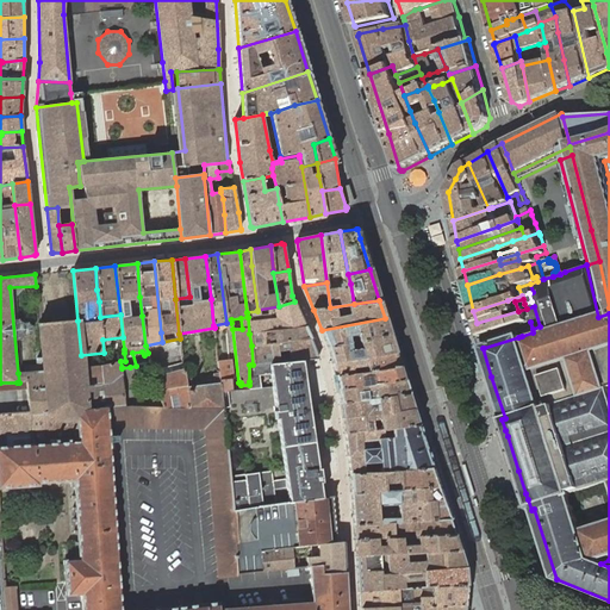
[(257,311),(247,312),(247,317),(248,317),(249,334),(305,327),(294,302),(279,306),(257,310),(257,311)]
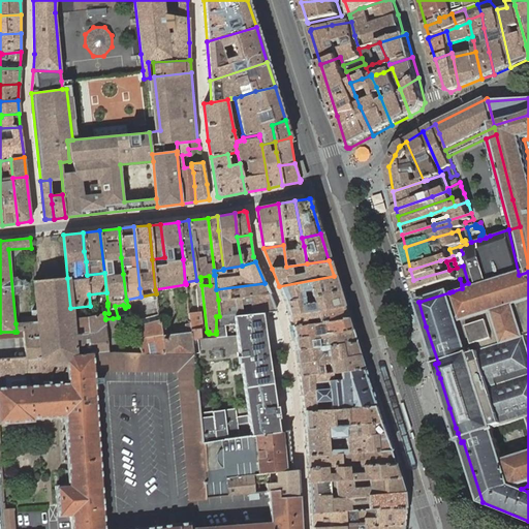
[(457,268),(460,279),(462,285),(468,283),(463,266),(457,268)]
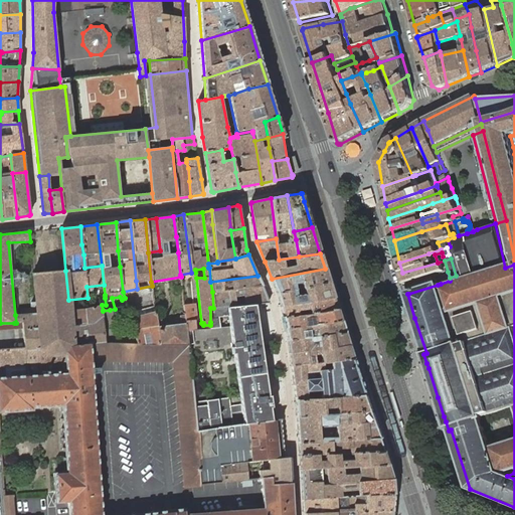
[(436,275),(448,272),(445,261),(438,263),(402,273),(405,284),(436,275)]
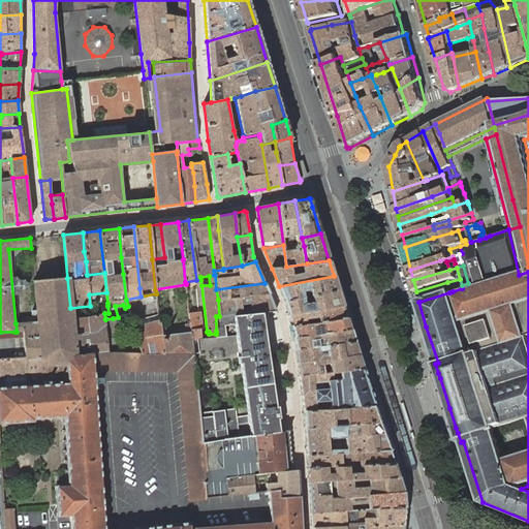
[(287,310),(289,314),(321,309),(343,306),(338,290),(334,276),(279,286),(284,300),(287,310)]
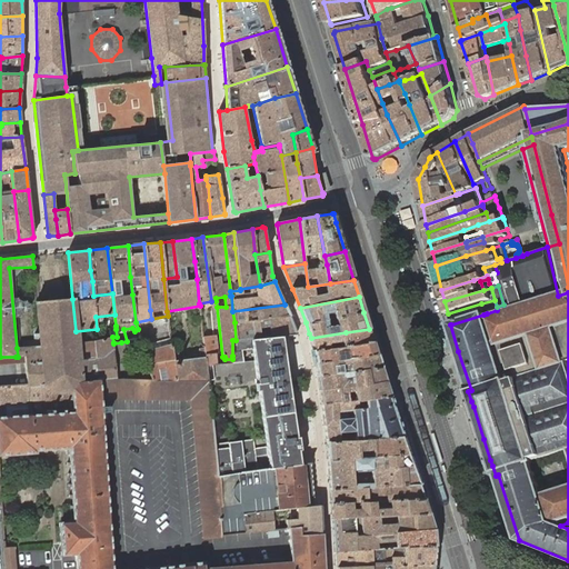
[(16,363),(18,386),(29,385),(29,393),(40,392),(40,402),(67,401),(67,396),(73,396),(73,398),(90,397),(89,382),(117,379),(113,343),(113,342),(112,337),(107,339),(95,341),(83,342),(77,342),(76,331),(72,299),(36,302),(40,345),(17,348),(18,357),(16,357),(16,363)]
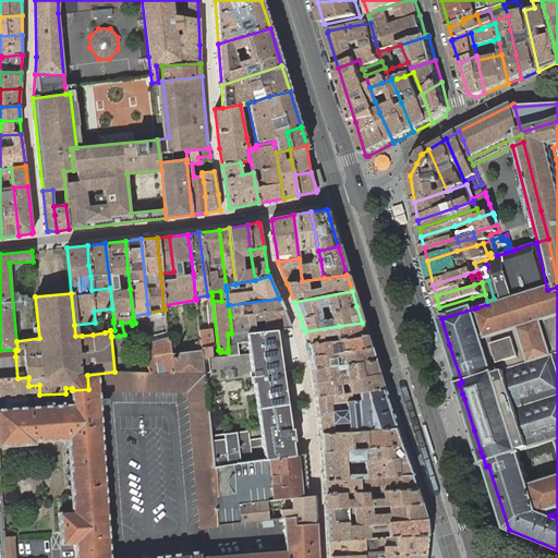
[(439,307),(443,318),(474,308),(477,307),(487,304),(485,294),(472,298),(439,307)]
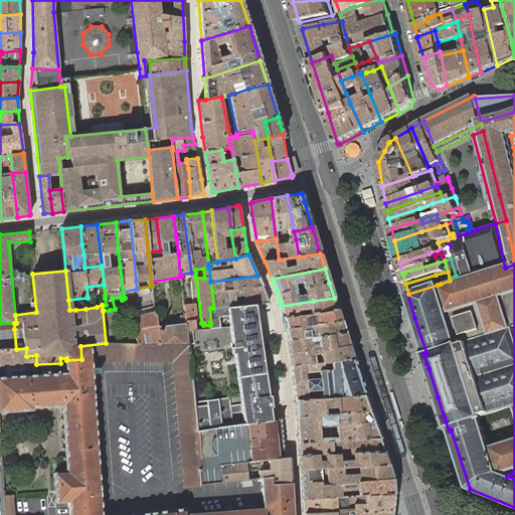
[(258,276),(210,282),(212,292),(233,290),(251,288),(251,292),(264,291),(258,276)]
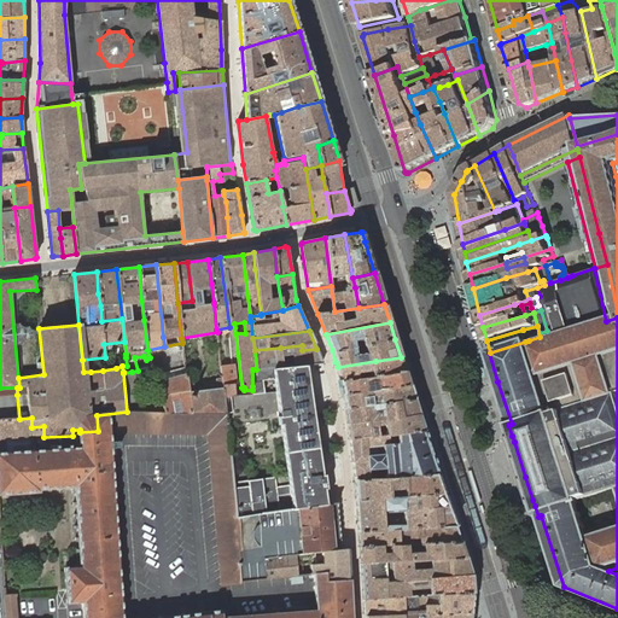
[(280,348),(255,350),(256,369),(307,365),(322,363),(316,349),(302,350),(302,345),(280,348)]
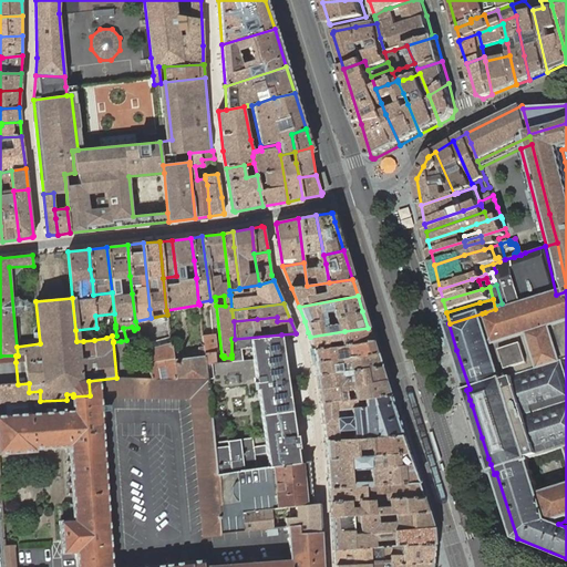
[(344,331),(310,337),(312,349),(347,346),(371,340),(368,328),(344,331)]
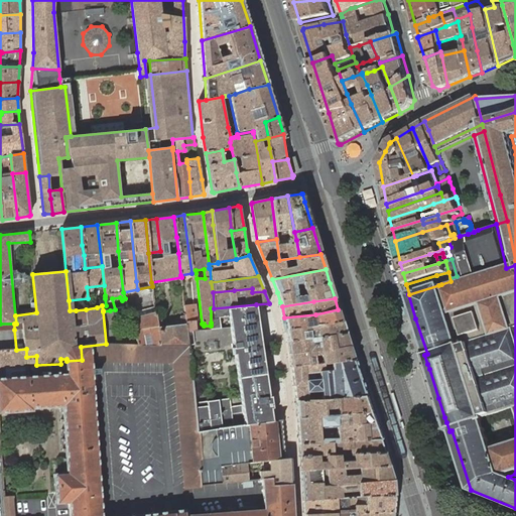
[(211,323),(211,326),(210,330),(197,331),(186,332),(188,346),(189,356),(234,349),(241,396),(242,405),(231,406),(230,398),(195,403),(197,431),(219,428),(234,426),(232,414),(243,413),(245,424),(272,421),(256,304),(214,308),(211,308),(211,323)]
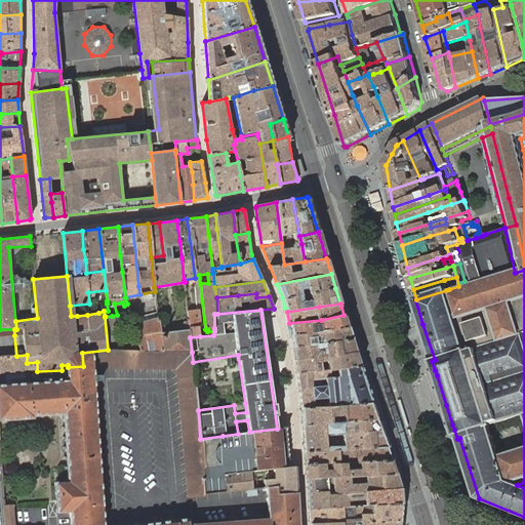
[(189,322),(190,337),(200,336),(199,326),(201,326),(200,311),(198,311),(187,312),(189,322)]
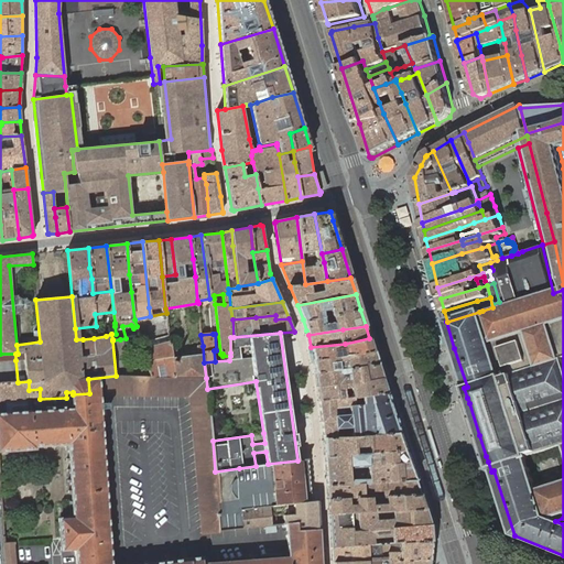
[(345,344),(311,347),(313,360),(373,351),(369,338),(345,344)]
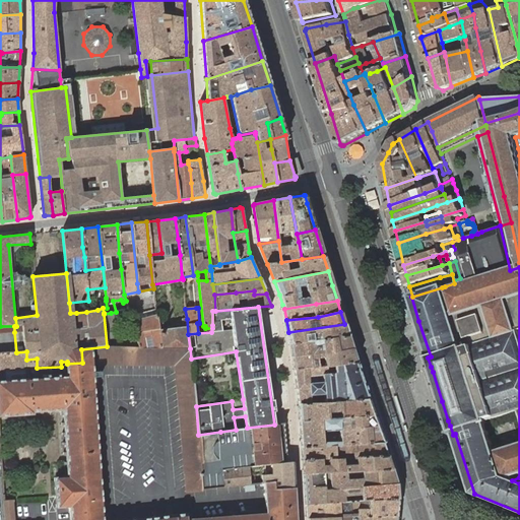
[(138,343),(139,347),(161,348),(157,323),(157,315),(132,322),(135,332),(138,343)]
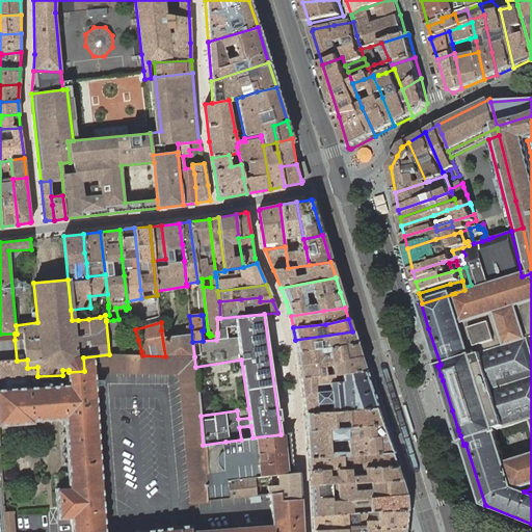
[(161,330),(165,356),(175,356),(194,356),(192,342),(191,326),(186,327),(187,337),(167,339),(166,329),(161,330)]
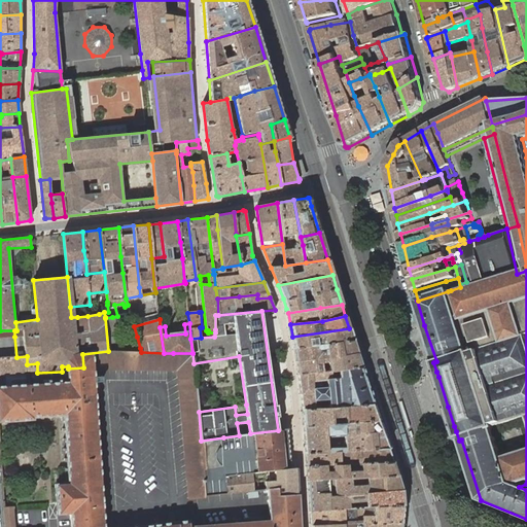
[(184,324),(165,326),(166,336),(185,334),(184,324)]
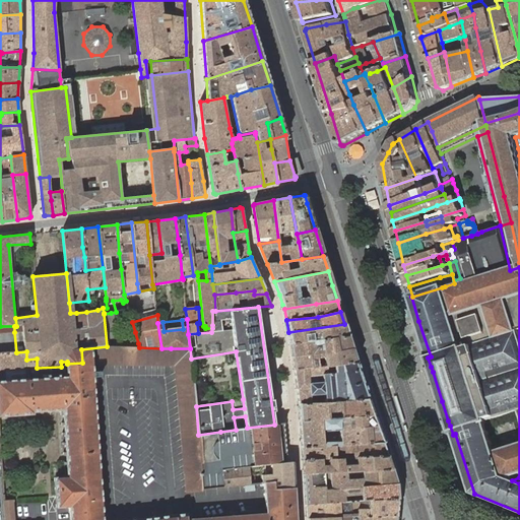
[(347,335),(344,324),(288,332),(290,343),(347,335)]
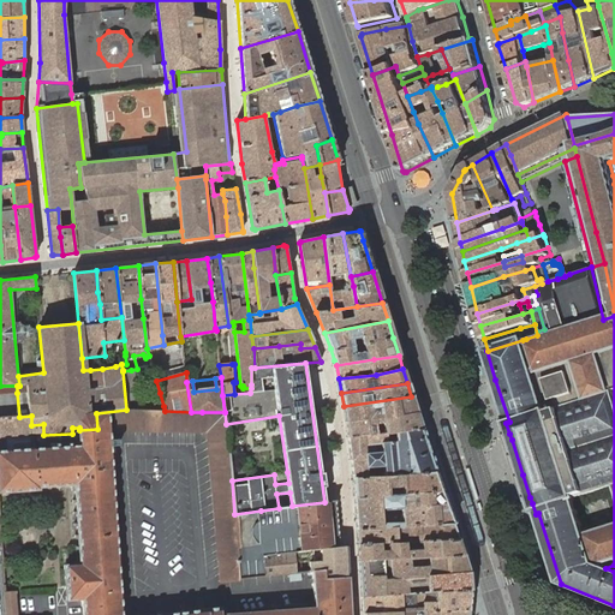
[(416,412),(411,396),(344,406),(346,422),(382,418),(383,418),(416,412)]
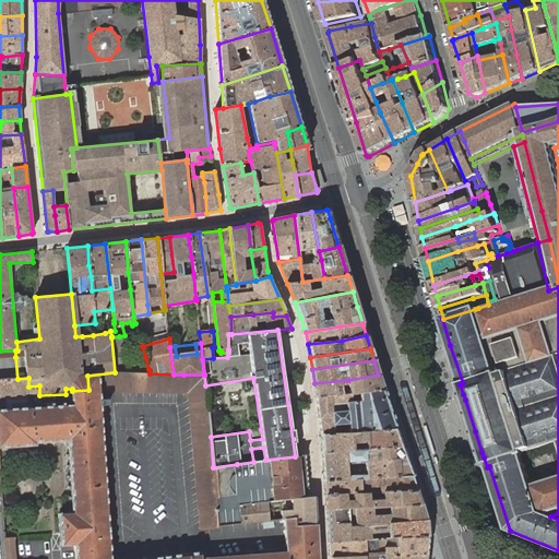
[(39,395),(30,395),(30,408),(0,409),(0,447),(35,444),(35,442),(68,441),(72,512),(58,513),(60,546),(74,545),(75,558),(317,558),(316,524),(294,526),(294,518),(284,519),(286,552),(201,558),(200,551),(191,552),(142,558),(110,558),(99,392),(188,393),(201,528),(218,527),(218,526),(213,467),(211,437),(205,385),(204,375),(183,375),(174,375),(150,373),(119,372),(115,372),(87,376),(88,390),(72,391),(72,394),(66,394),(39,395)]
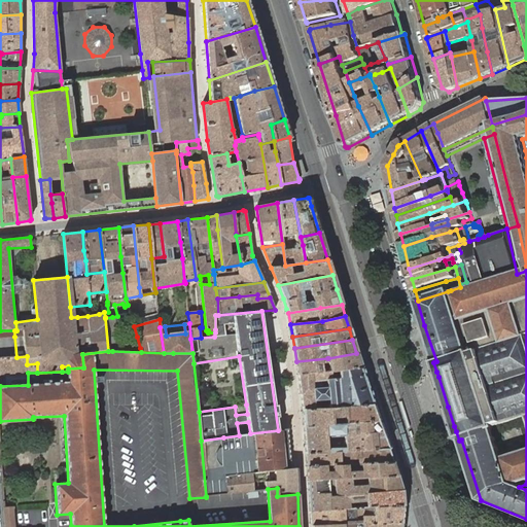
[(361,367),(356,353),(328,358),(327,358),(296,361),(299,375),(330,371),(330,372),(361,367)]
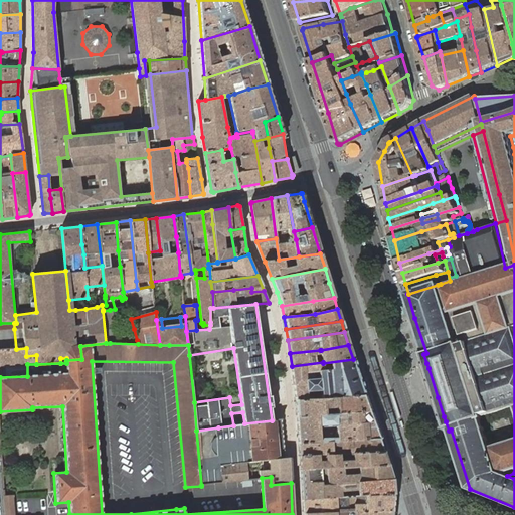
[(16,349),(0,350),(0,365),(27,364),(26,356),(26,348),(16,349)]
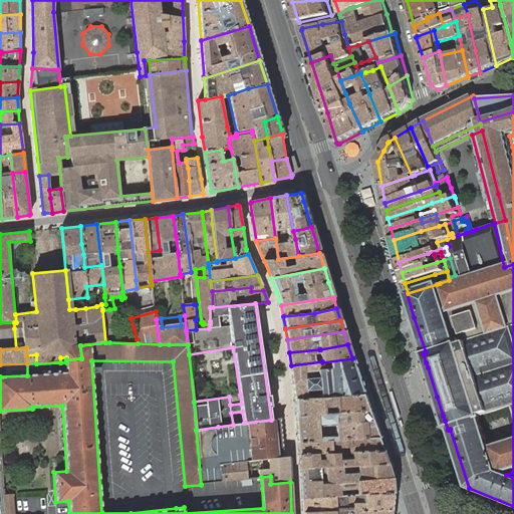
[(364,395),(352,358),(322,362),(322,361),(291,365),(295,399),(323,398),(363,395),(364,395)]
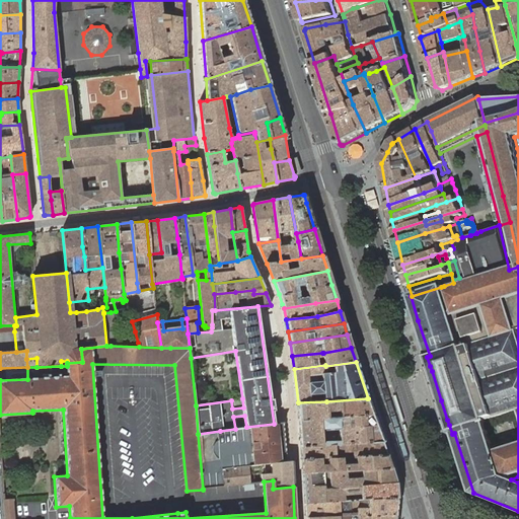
[(373,415),(367,398),(326,401),(298,402),(299,421),(349,416),(373,415)]
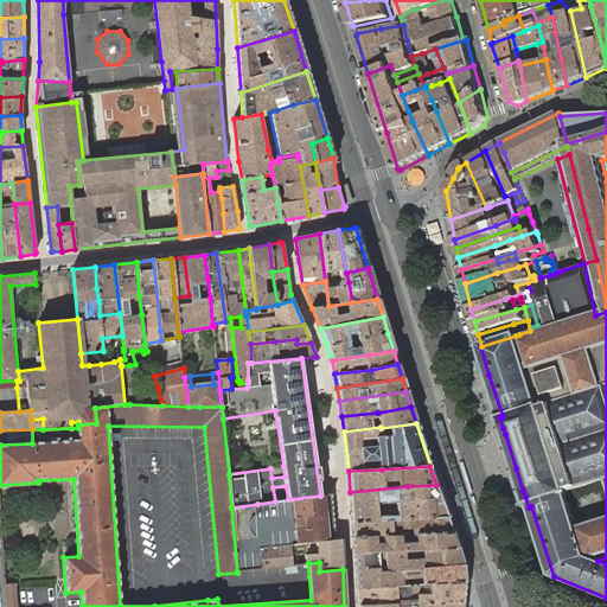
[(439,494),(436,485),(408,486),(350,492),(352,522),(390,521),(400,519),(447,517),(439,494)]
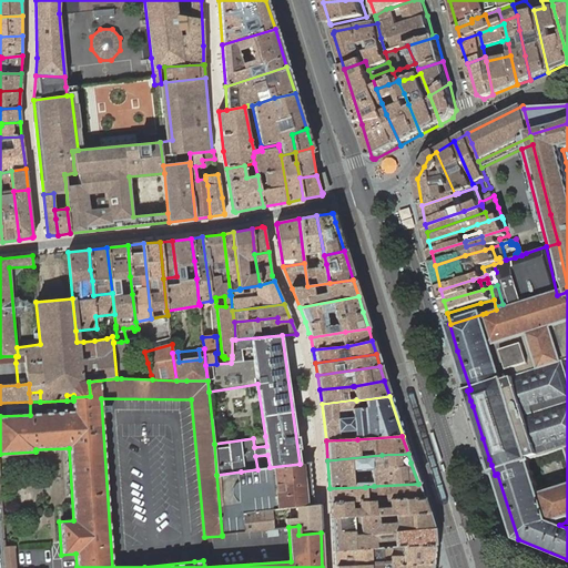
[(241,472),(216,475),(222,535),(244,533),(242,513),(314,505),(312,484),(310,462),(300,464),(270,467),(257,469),(241,472)]
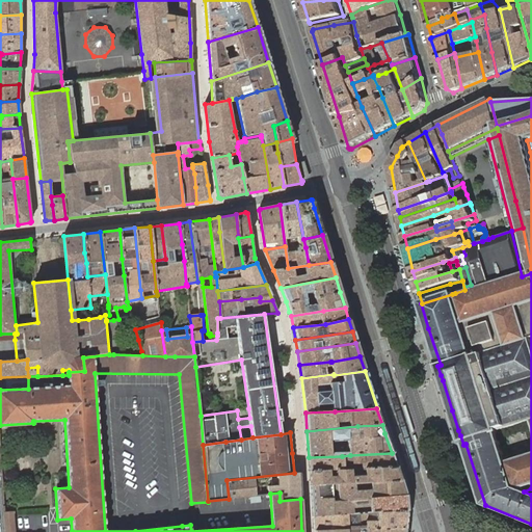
[(396,467),(392,453),(350,455),(342,456),(309,457),(310,471),(328,470),(341,470),(379,468),(396,467)]
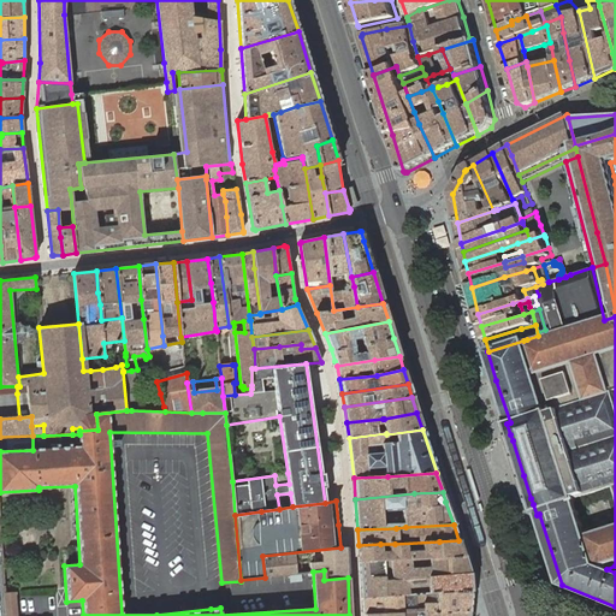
[(463,556),(458,540),(439,542),(395,544),(380,544),(359,545),(360,562),(381,561),(440,557),(463,556)]
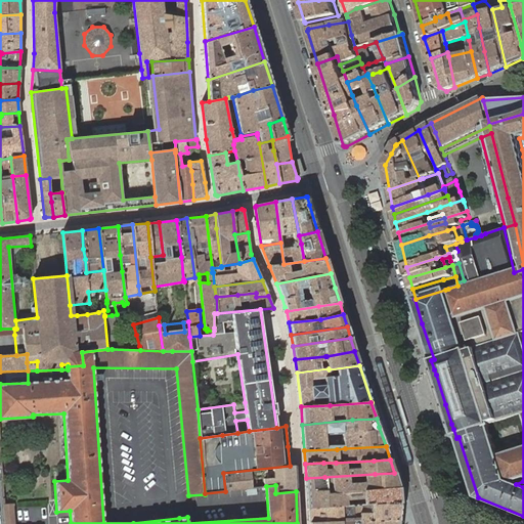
[(225,491),(266,486),(275,485),(275,493),(296,491),(295,466),(290,466),(223,473),(225,491)]
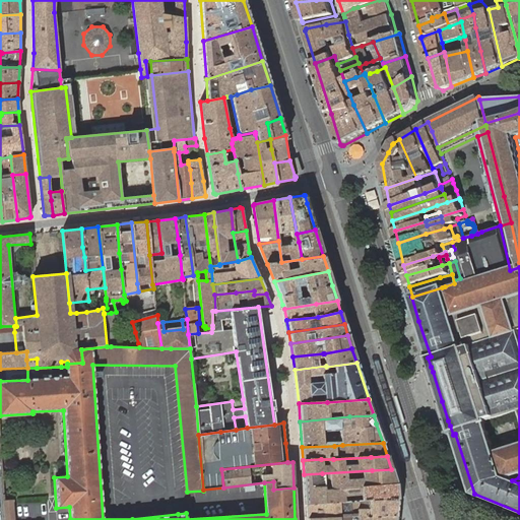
[(395,483),(391,469),(372,470),(322,473),(304,474),(306,504),(323,504),(336,502),(337,502),(350,501),(355,501),(362,500),(397,499),(395,483)]
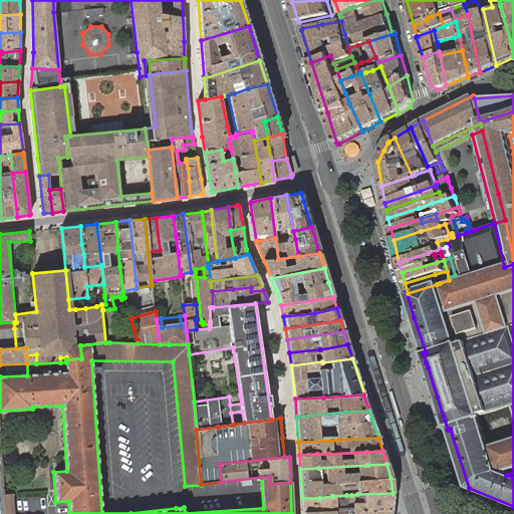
[(391,510),(393,493),(357,494),(351,495),(352,511),(353,511),(391,510)]
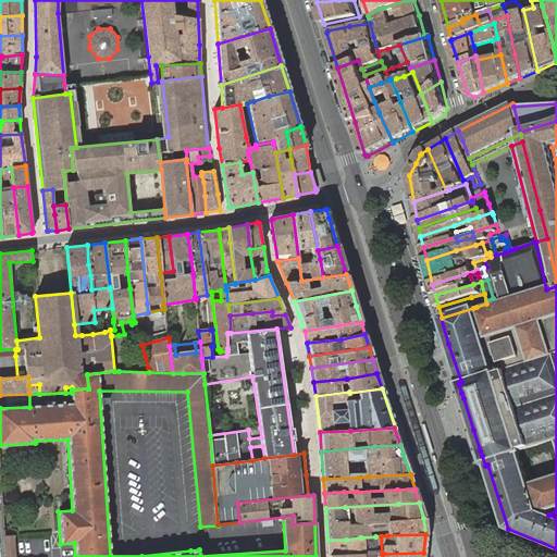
[(4,556),(15,556),(14,536),(3,536),(4,556)]
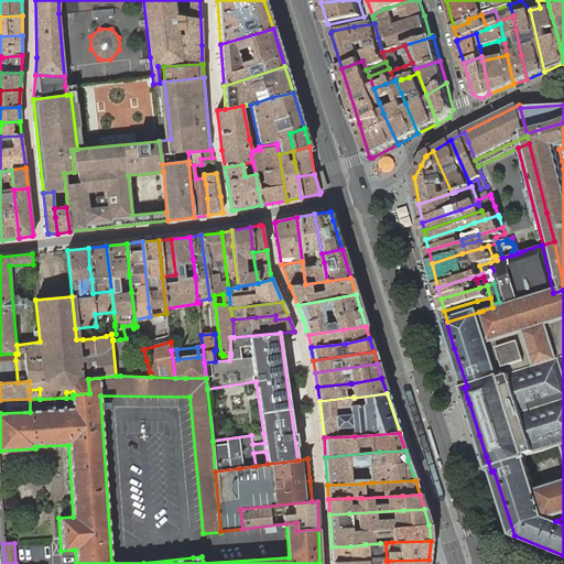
[(387,561),(386,543),(380,543),(366,544),(367,561),(387,561)]
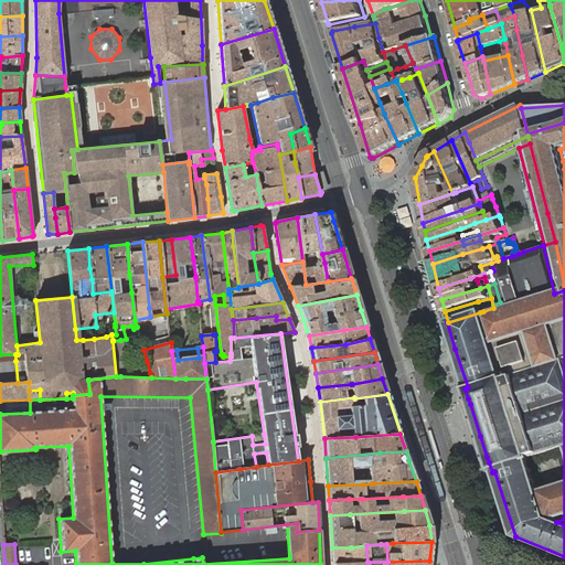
[(351,547),(332,547),(332,563),(368,562),(366,545),(365,545),(351,547)]
